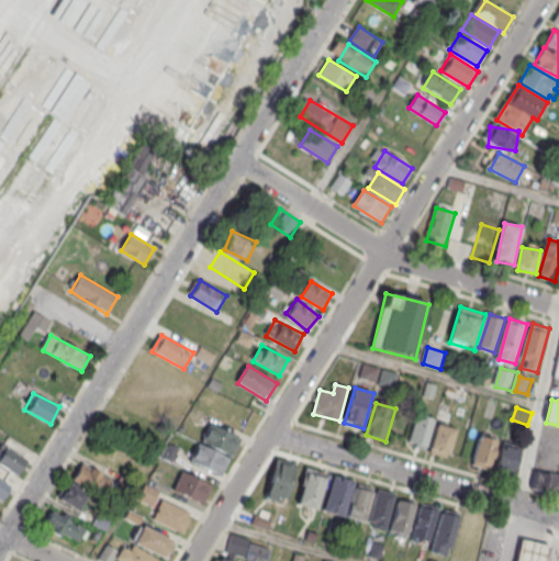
[(427,450),(438,418),(420,412),(409,445),(427,450)]
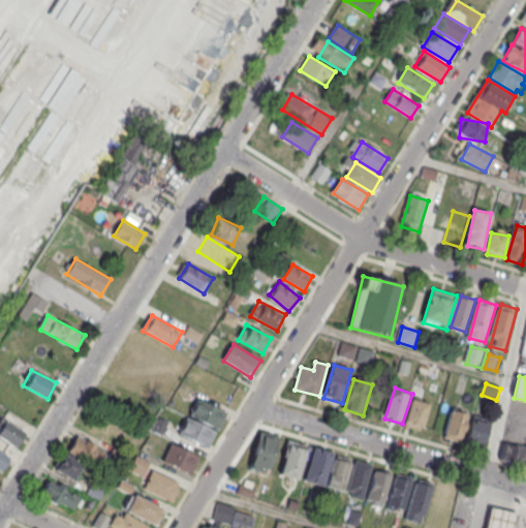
[(228,412),(199,399),(191,416),(220,430),(228,412)]
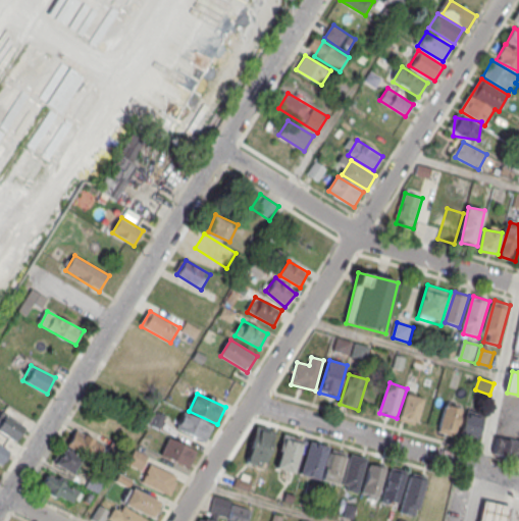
[(401,420),(418,424),(424,398),(407,395),(401,420)]
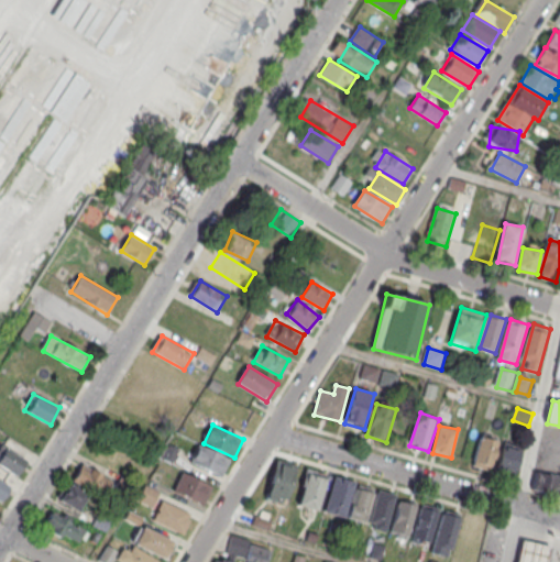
[(493,472),(501,440),(482,436),(474,466),(493,472)]
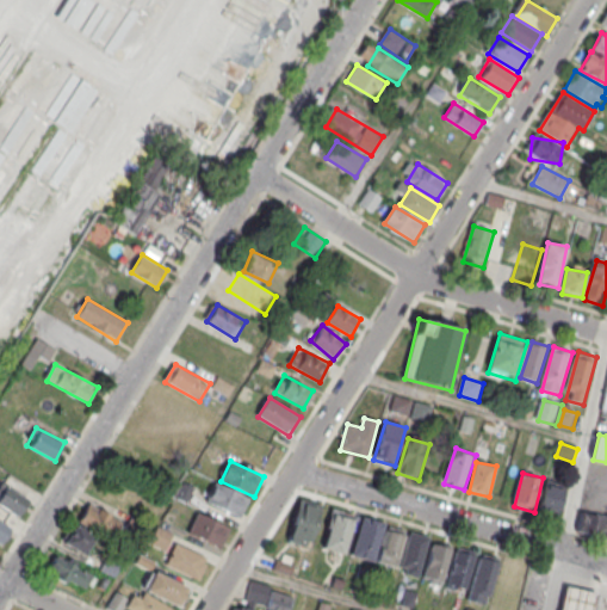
[(540,515),(561,517),(565,484),(546,481),(540,515)]
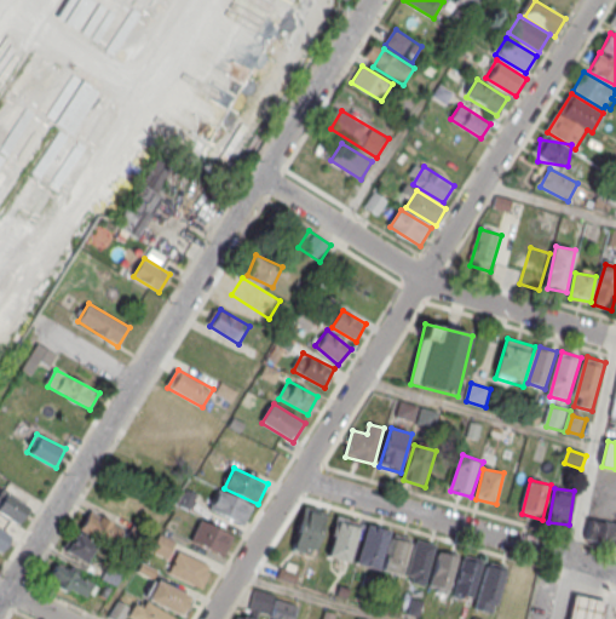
[(246,526),(254,506),(220,489),(211,510),(246,526)]
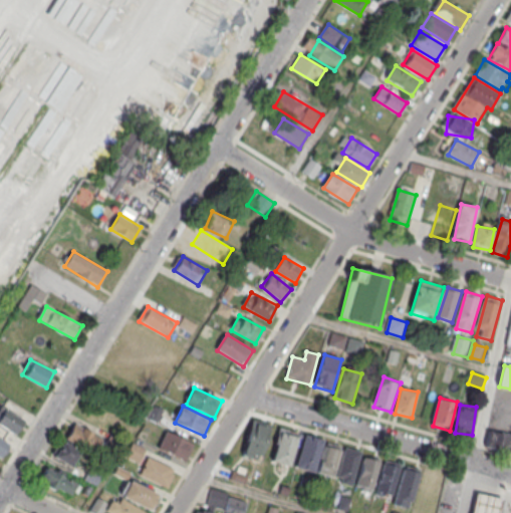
[(0,414),(0,424),(16,435),(25,422),(5,408),(0,414)]
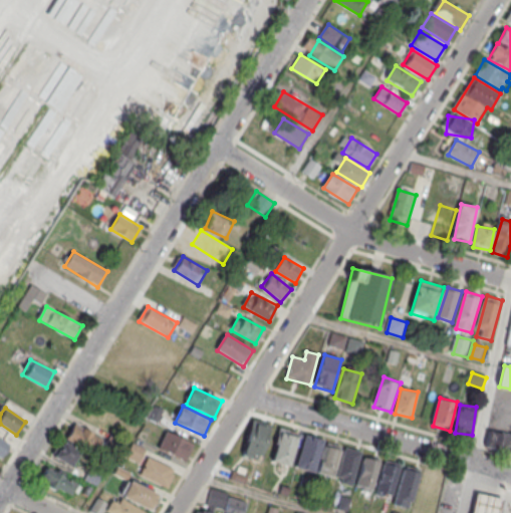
[(254,420),(243,455),(262,461),(273,425),(254,420)]
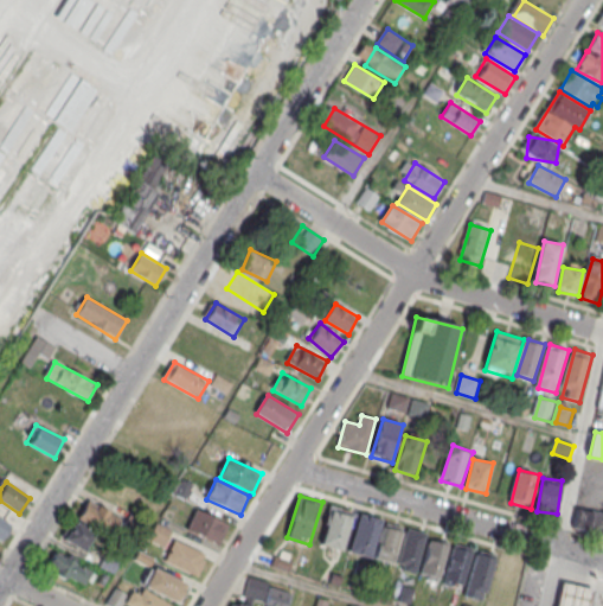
[(123,520),(91,499),(82,515),(113,535),(123,520)]
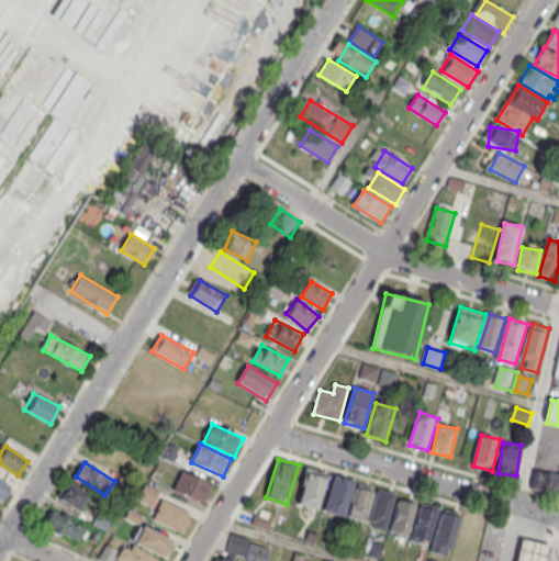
[(306,467),(295,506),(315,512),(327,473),(306,467)]
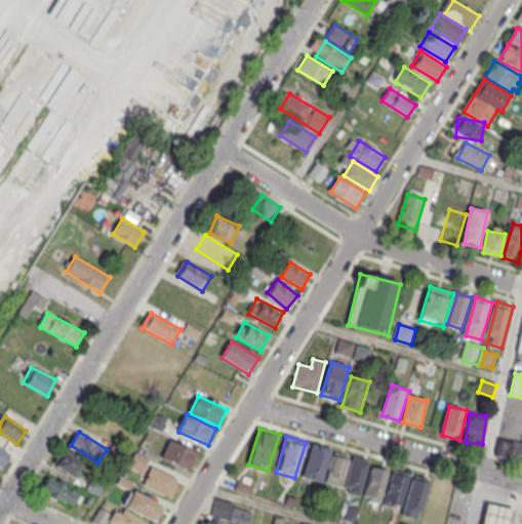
[(200,454),(172,440),(163,457),(190,473),(200,454)]
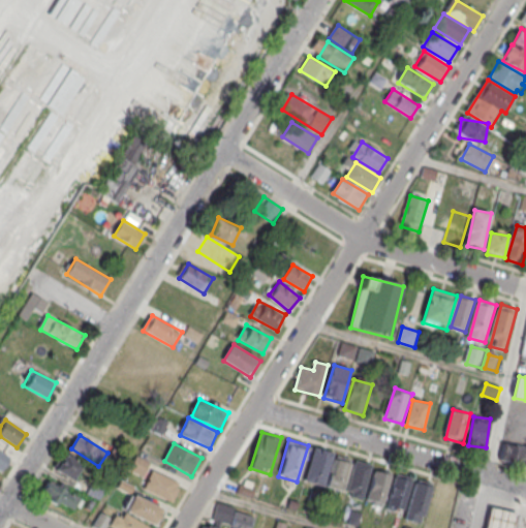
[(525,447),(505,443),(501,461),(525,465),(525,447)]
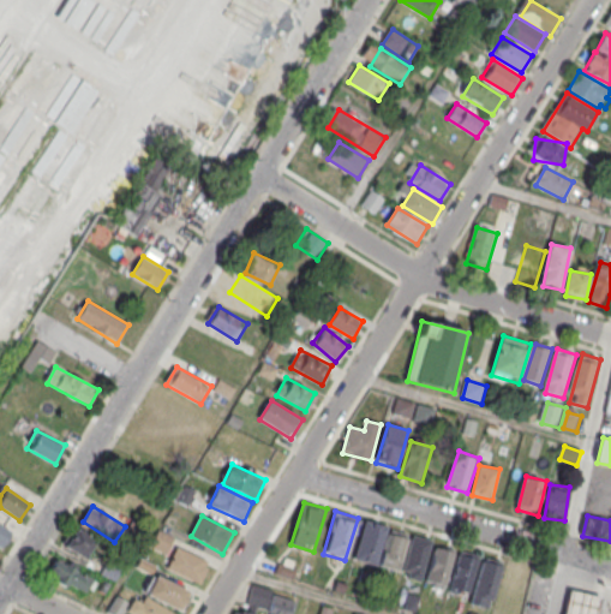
[(367,519),(354,562),(377,570),(390,526),(367,519)]
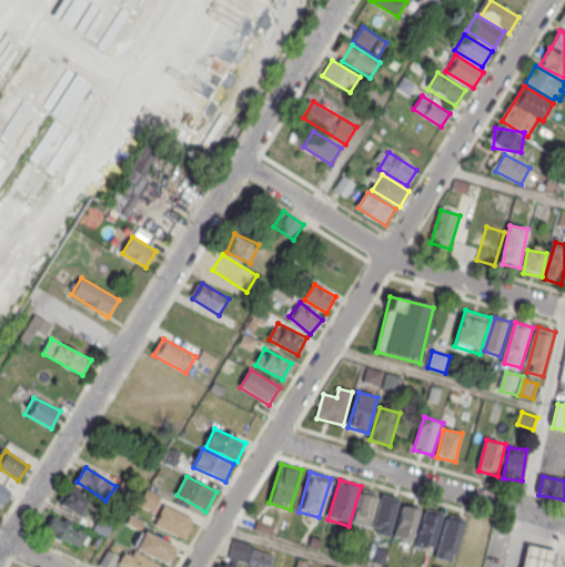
[(0,503),(3,505),(10,489),(0,484),(0,503)]
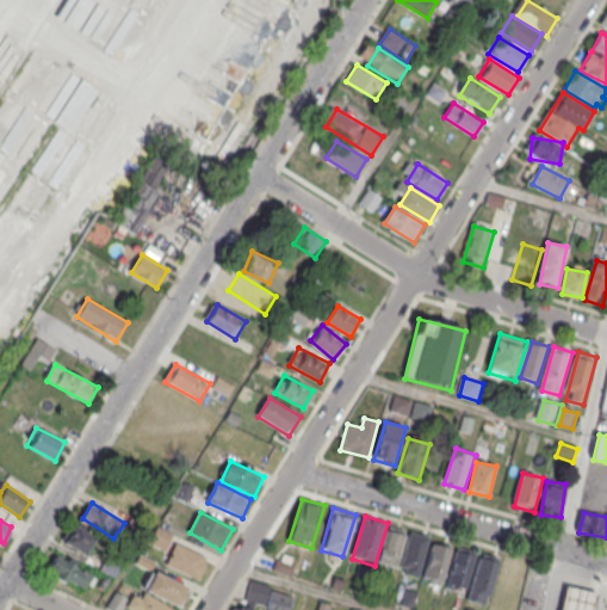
[(388,524),(375,566),(397,573),(410,530),(388,524)]
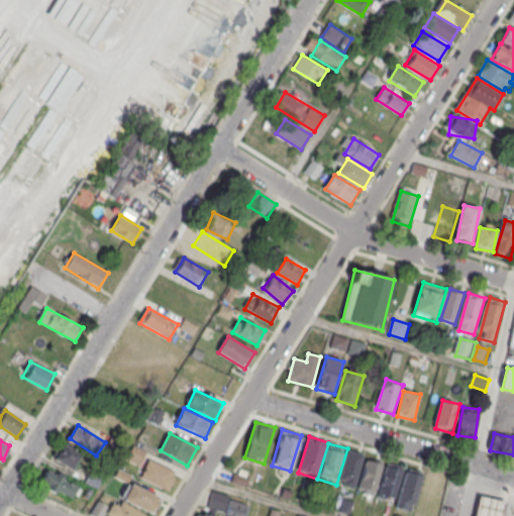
[(55,459),(73,471),(82,455),(65,444),(55,459)]
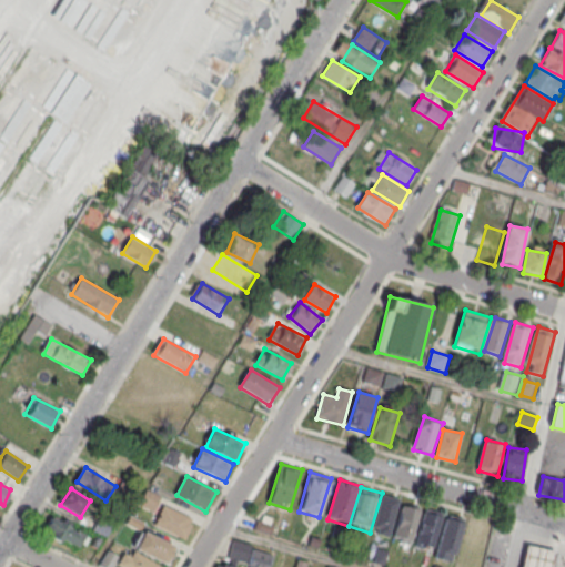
[(157,512),(163,497),(148,490),(141,505),(157,512)]
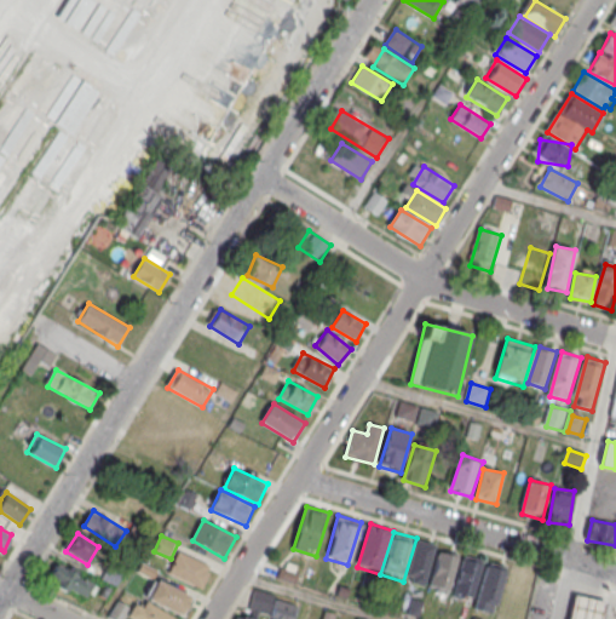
[(416,539),(403,582),(426,589),(439,545),(416,539)]
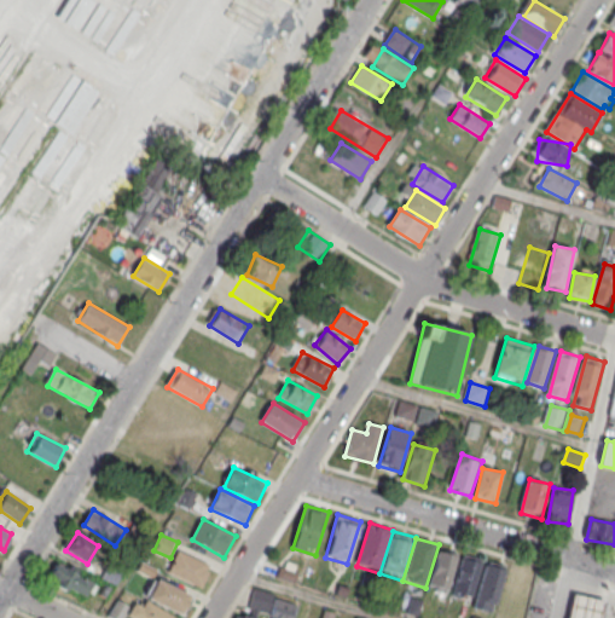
[(441,549),(430,585),(450,590),(460,555),(441,549)]
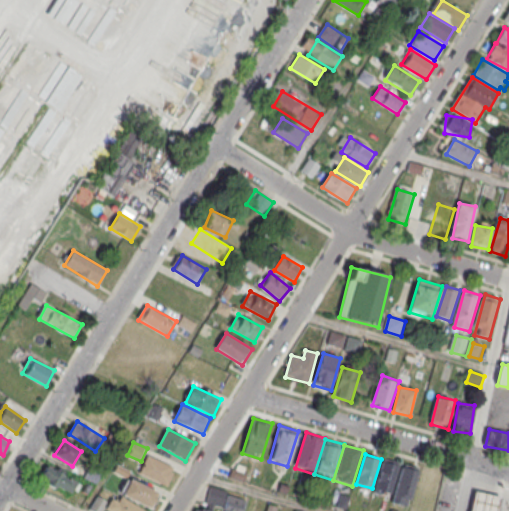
[(168,487),(176,468),(148,455),(140,473),(168,487)]
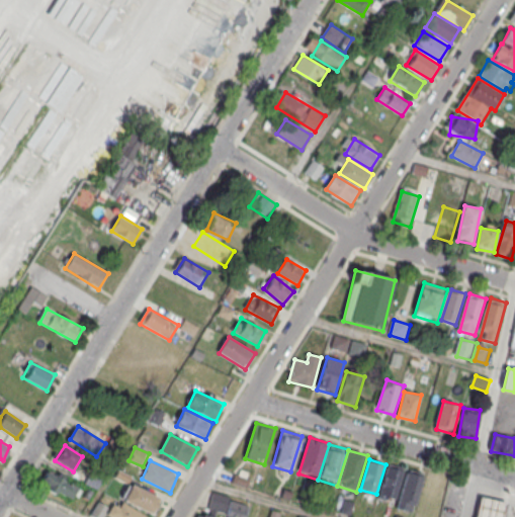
[(390,464),(380,494),(397,499),(406,469),(390,464)]
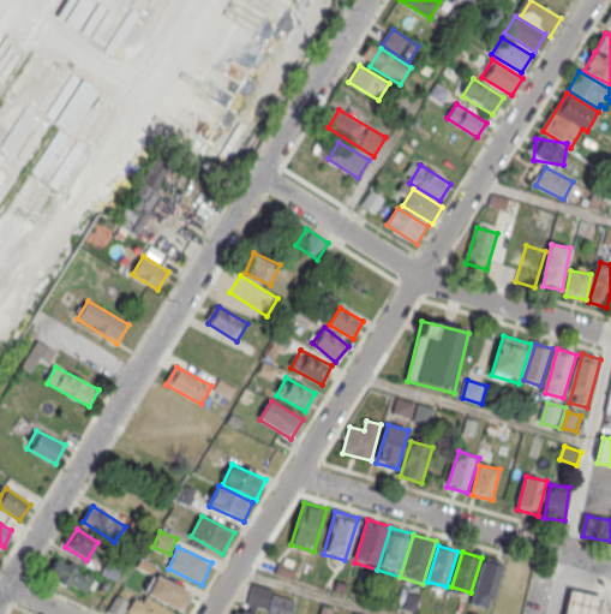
[(96,577),(59,558),(49,578),(87,596),(96,577)]
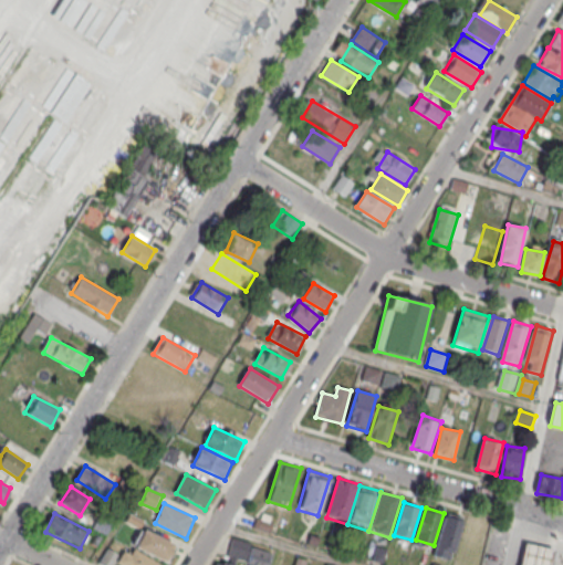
[(447,515),(435,555),(452,561),(465,521),(447,515)]
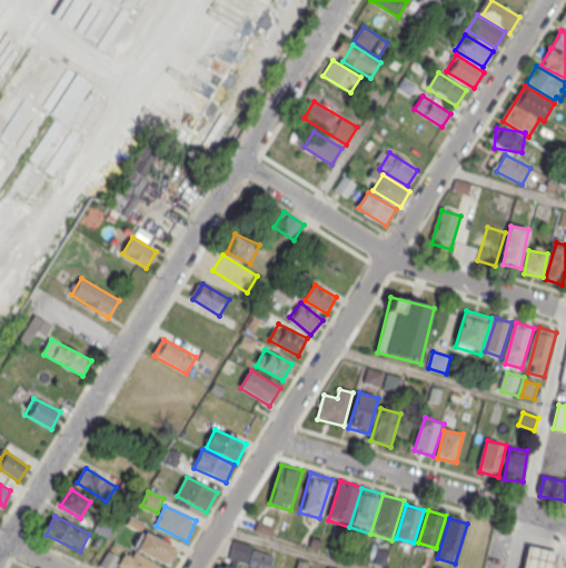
[(178,548),(146,532),(136,554),(128,550),(123,558),(109,551),(101,567),(115,567),(167,567),(169,567),(178,548)]
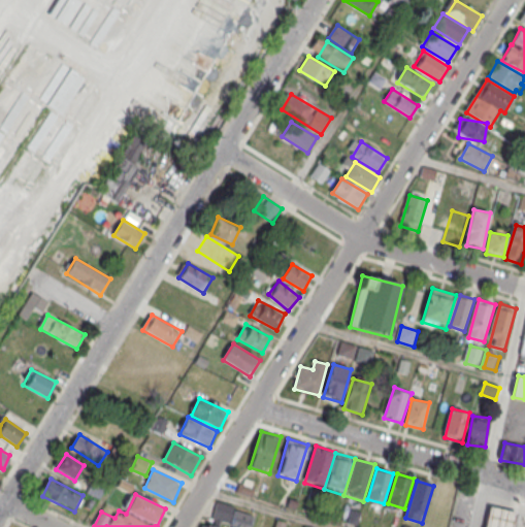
[(222,526),(223,525),(228,526),(252,526),(257,513),(219,503),(212,525),(203,523),(201,526),(222,526)]
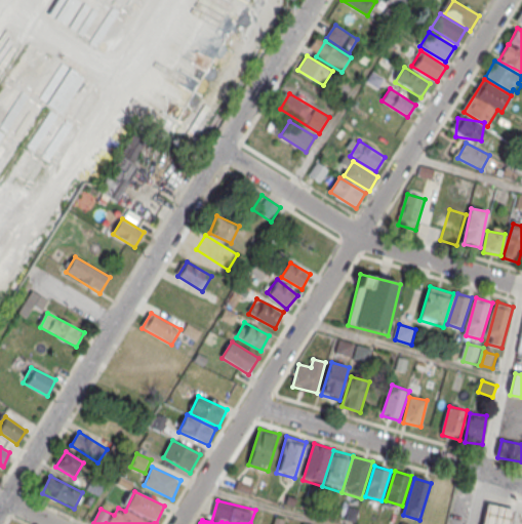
[(513,523),(516,514),(488,507),(483,523),(513,523)]
